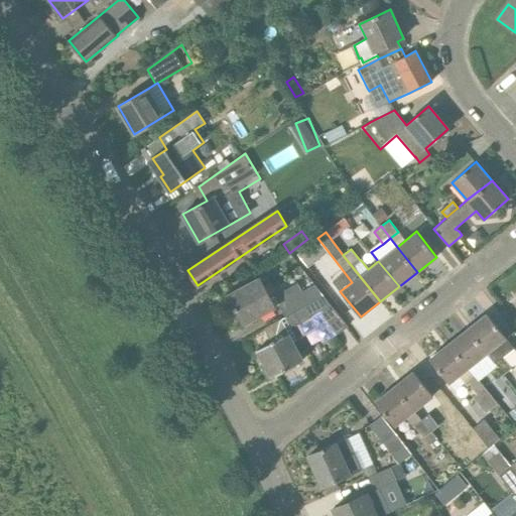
[(248,321),(276,306),(261,277),(228,294),(234,306),(233,306),(235,309),(236,309),(242,320),(246,317),(248,321)]
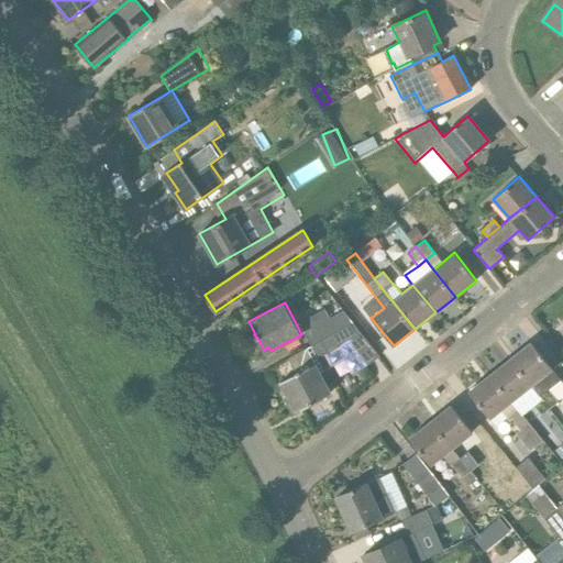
[(344,312),(305,334),(311,345),(352,322),(344,312)]
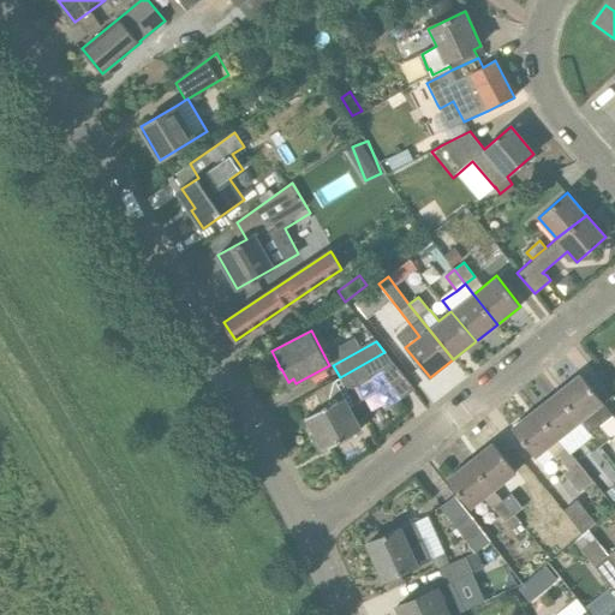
[(384,352),(340,377),(315,390),(323,407),(305,416),(317,439),(322,435),(328,446),(360,429),(348,408),(364,400),(358,388),(382,376),(401,399),(415,389),(384,352)]
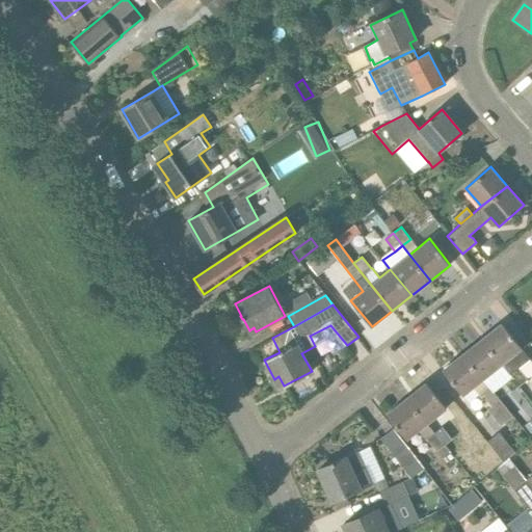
[(502,365),(510,375),(519,369),(531,360),(502,323),(482,339),(502,365)]
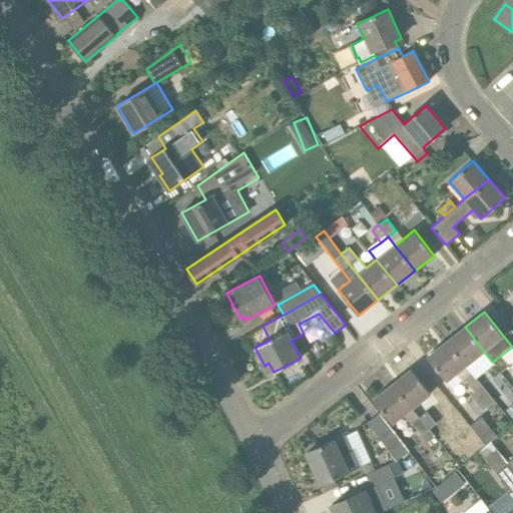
[(446,342),(466,367),(484,352),(465,327),(446,342)]
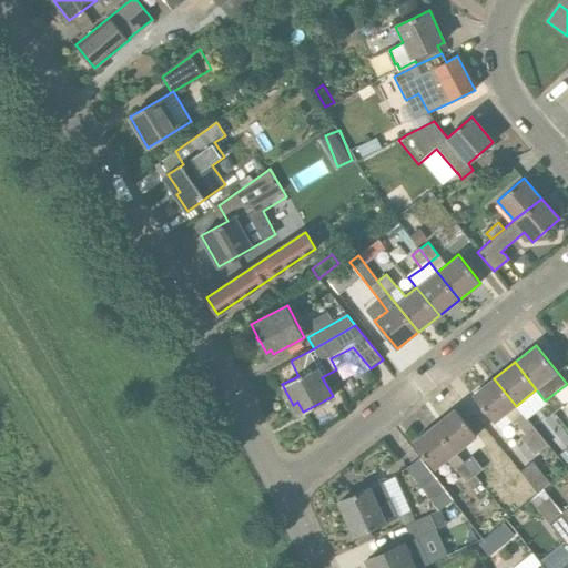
[(515,425),(517,423),(525,416),(516,406),(494,378),(473,395),(495,423),(505,414),(515,425)]
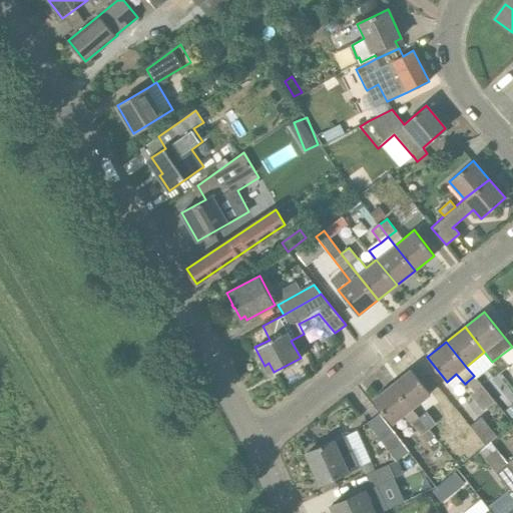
[(492,362),(501,373),(509,366),(500,356),(492,362)]
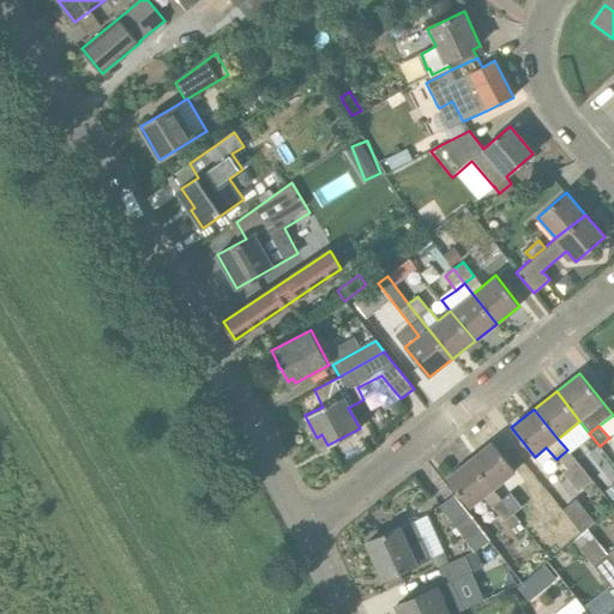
[(584,443),(591,452),(600,446),(589,433),(581,439),(584,443)]
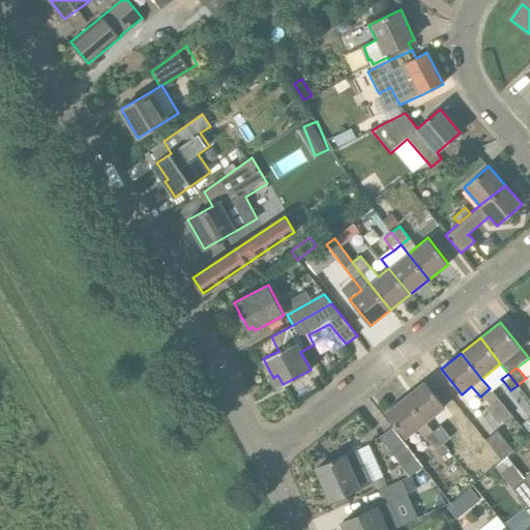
[(405,398),(434,432),(441,425),(442,424),(435,415),(445,407),(425,381),(405,398)]
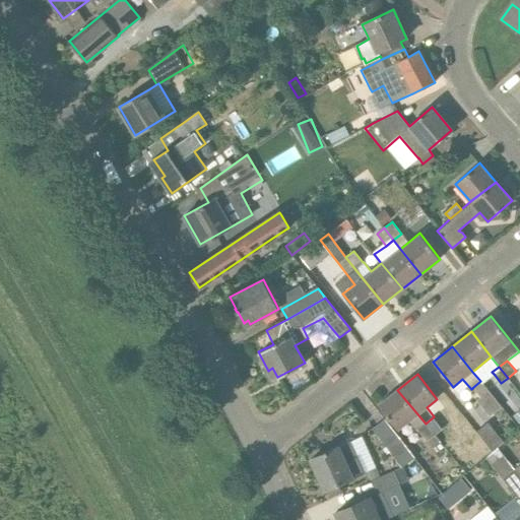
[(502,407),(480,381),(473,387),(481,397),(476,401),(490,416),(502,407)]
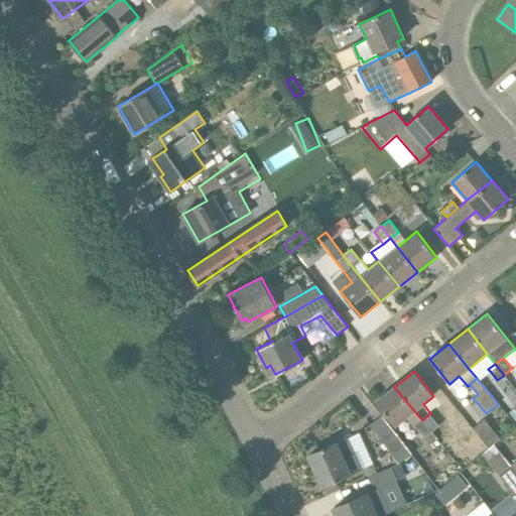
[(413,427),(414,426),(422,420),(394,387),(376,401),(395,426),(405,418),(413,427)]
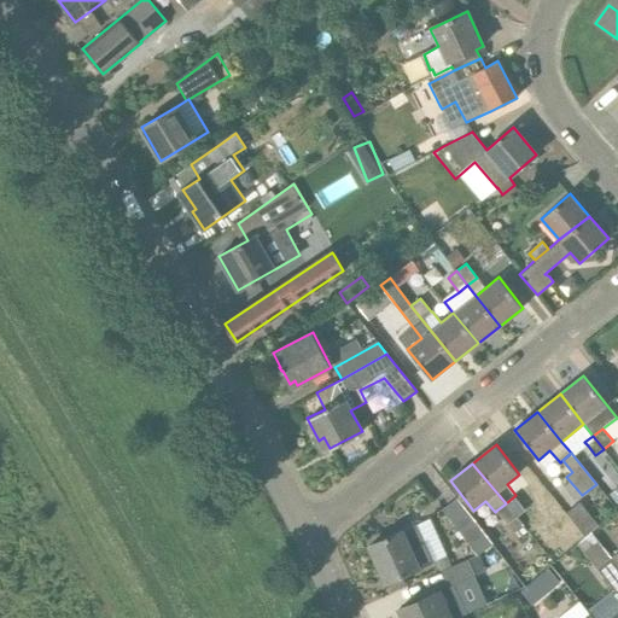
[(514,496),(506,503),(517,518),(526,511),(514,496)]
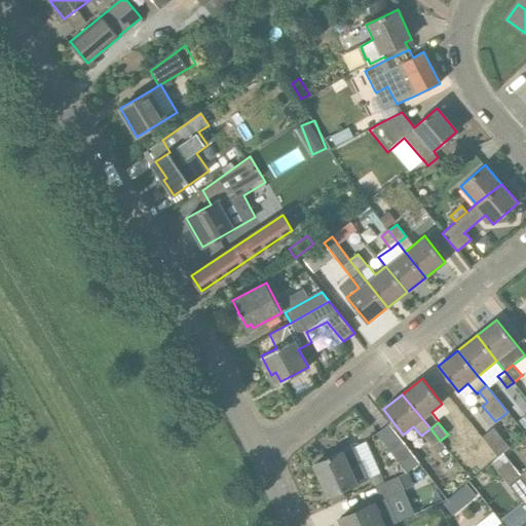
[(407,472),(420,463),(389,424),(376,434),(406,473),(407,472)]
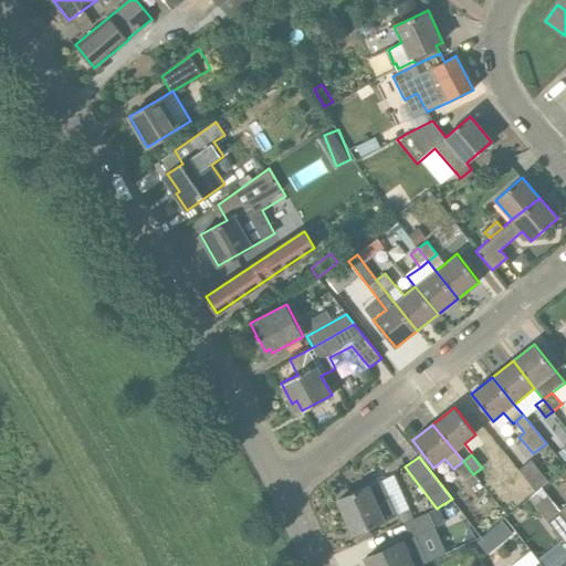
[(465,481),(473,474),(463,461),(454,468),(464,481),(465,481)]
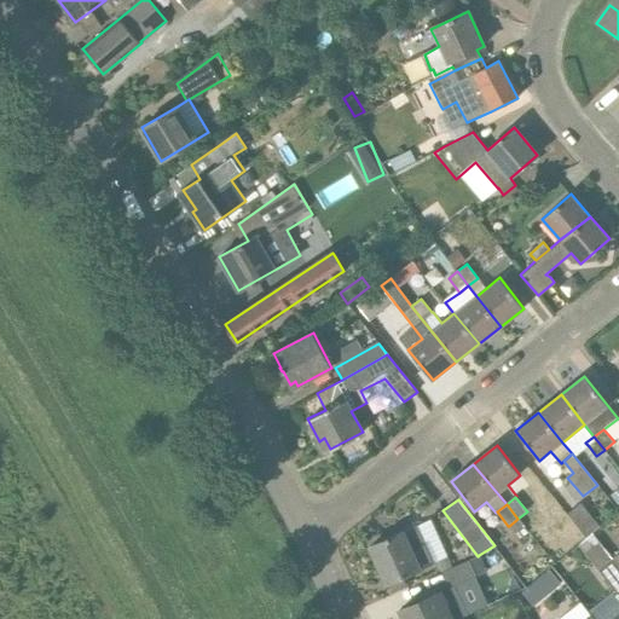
[(518,519),(509,526),(515,533),(525,527),(518,519)]
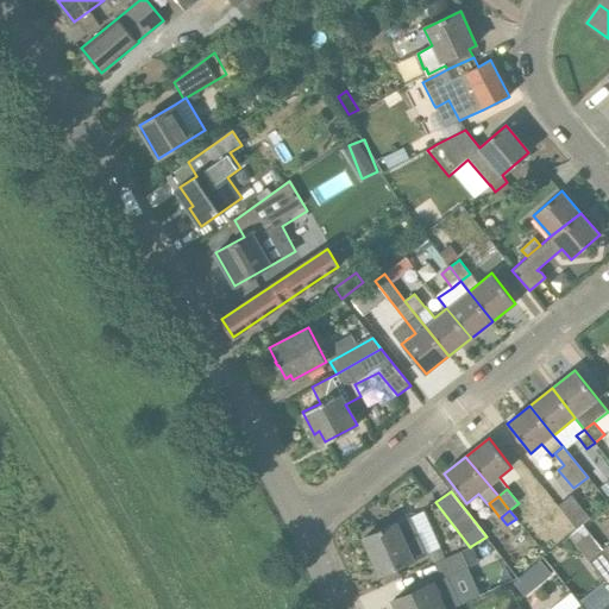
[(415,559),(431,552),(435,550),(419,513),(396,523),(396,522),(383,529),(382,527),(377,529),(377,532),(364,538),(381,575),(415,559)]
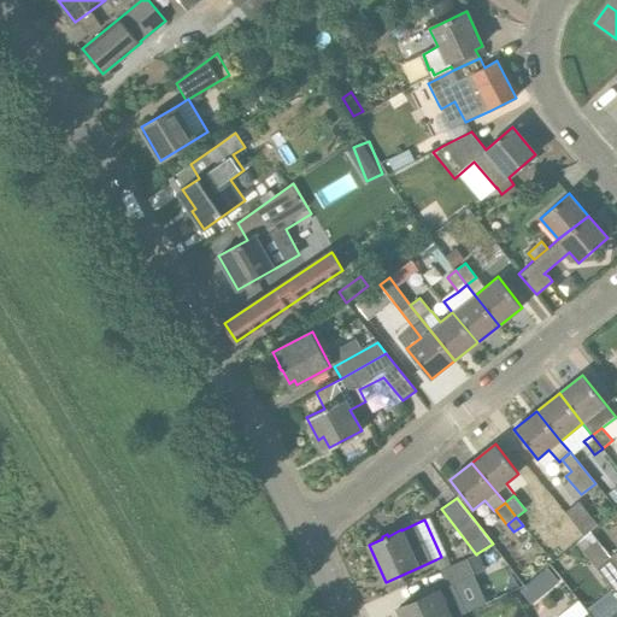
[(583,552),(598,540),(591,532),(585,536),(576,544),(583,552)]
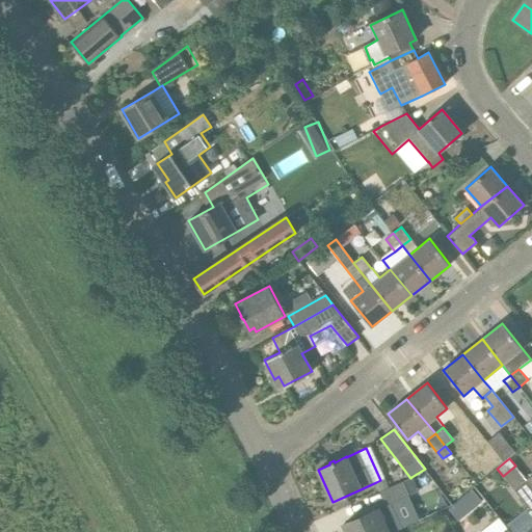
[(411,477),(410,478),(404,481),(410,495),(418,491),(411,477)]
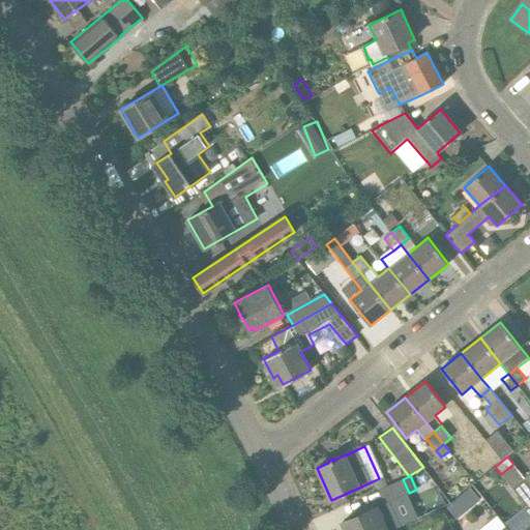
[(511,489),(528,509),(529,507),(529,484),(525,478),(511,489)]
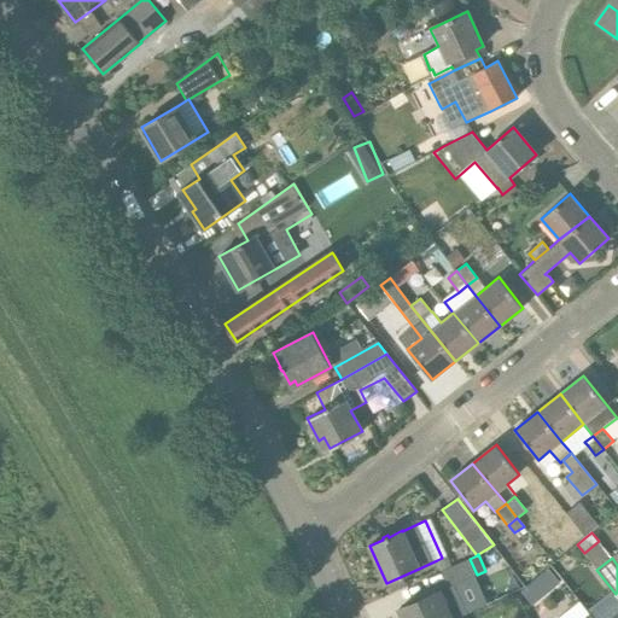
[(402,617),(459,617),(468,613),(455,586),(477,575),(470,559),(442,571),(448,588),(442,590),(398,610),(402,617)]
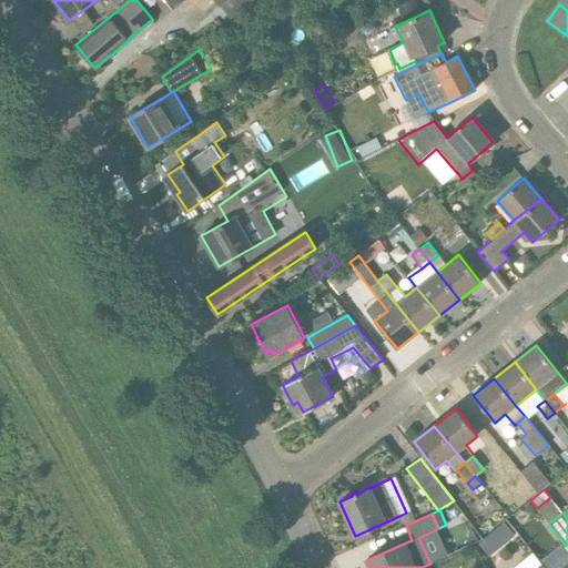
[(490,534),(499,545),(515,531),(506,520),(490,534)]
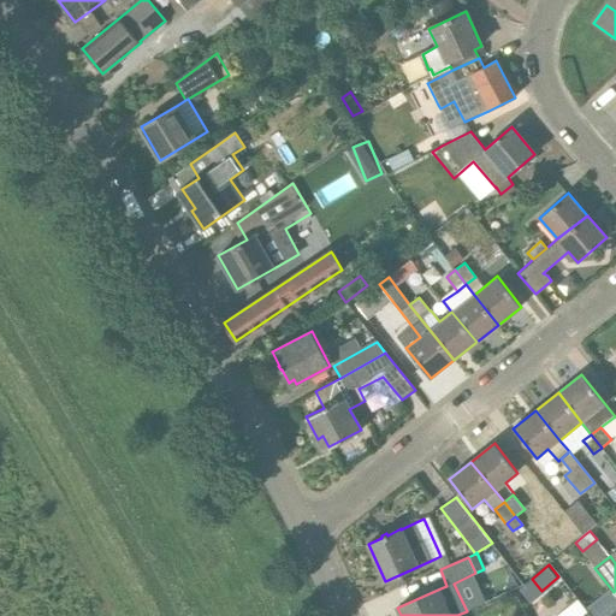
[(588,612),(591,615),(615,615),(615,597),(612,593),(588,612)]
